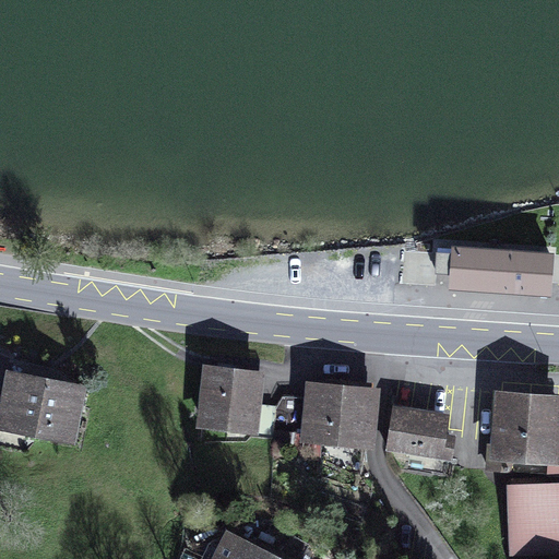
[(555,249),(452,242),(450,286),(552,293),(555,249)]
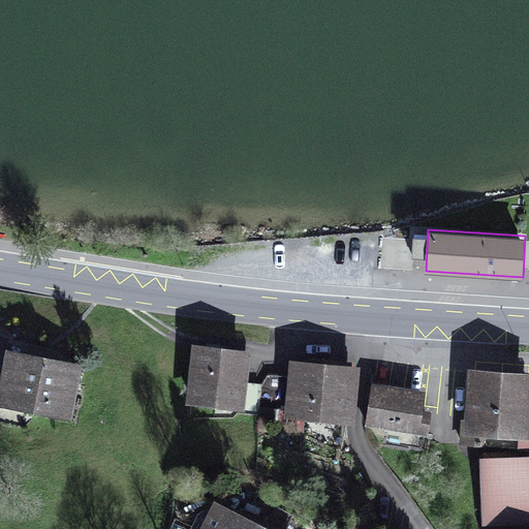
[(251,348),(192,343),(186,404),(246,410),(251,348)]
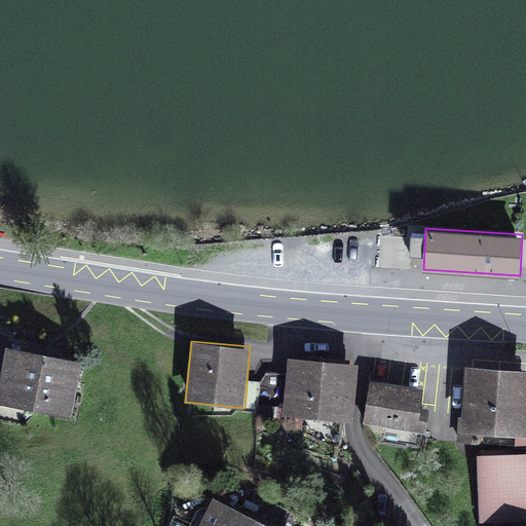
[(82,361),(6,346),(0,377),(0,404),(71,417),(82,361)]
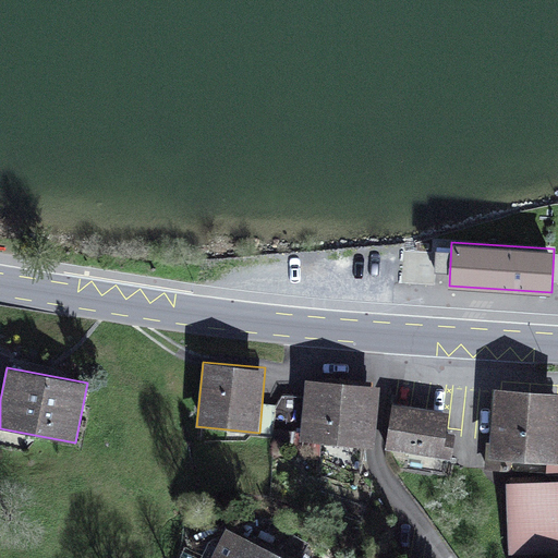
[(379,385),(305,378),(300,439),(374,447),(379,385)]
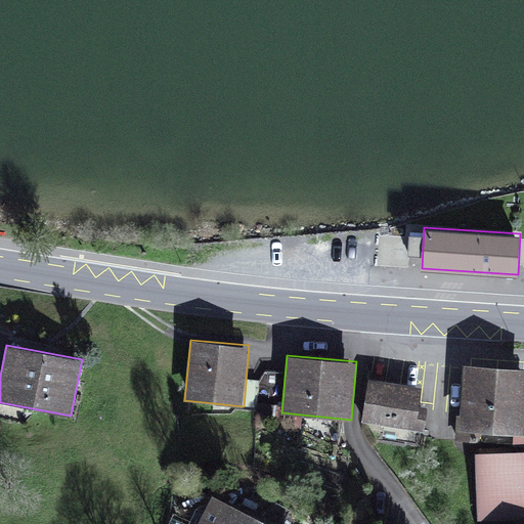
[(513,445),(523,445),(523,366),(470,363),(464,362),(460,421),(455,421),(454,440),(480,442),(481,431),(514,433),(513,445)]
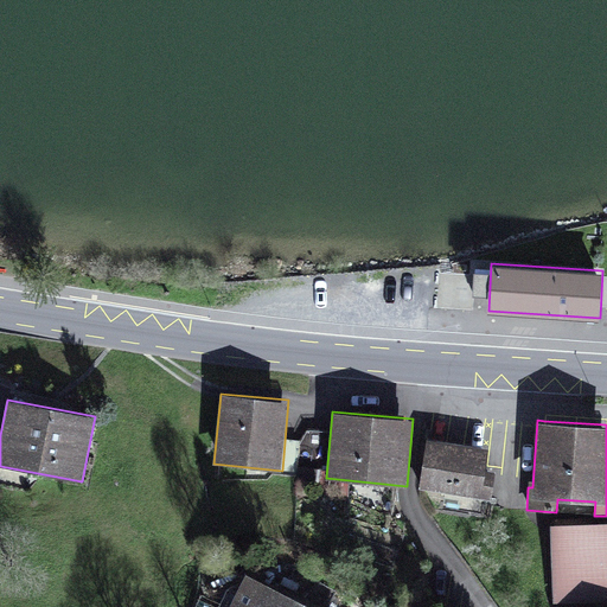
[(490,447),(427,438),(419,489),(491,499),(493,483),(496,471),(486,470),(490,447)]
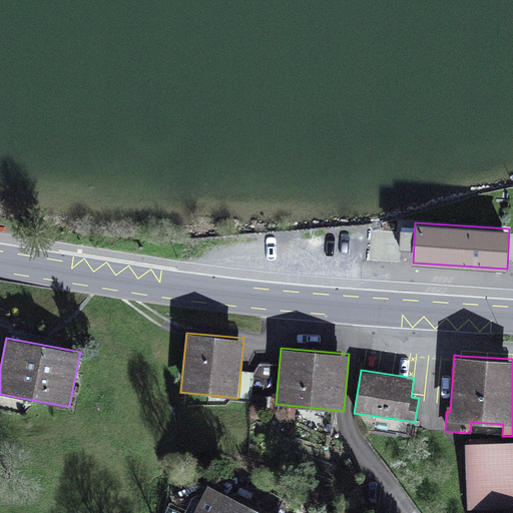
[(512,441),(466,443),(468,509),(512,507),(512,441)]
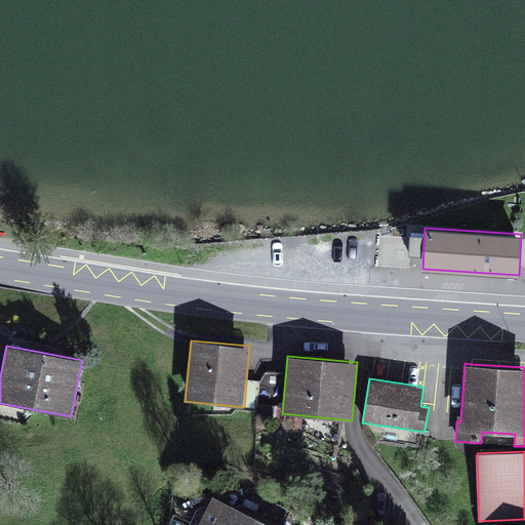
[(273,524),(212,495),(198,524),(273,524)]
